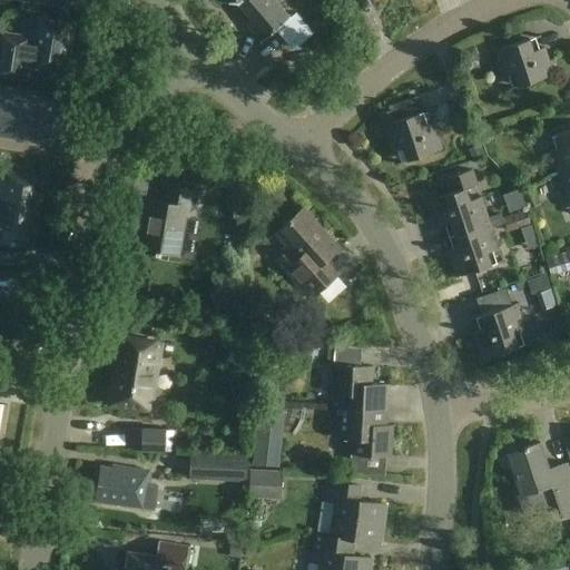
[(281,27),(291,17),(275,0),(216,0),(216,1),(237,3),(252,20),(246,25),(262,42),(281,27)]
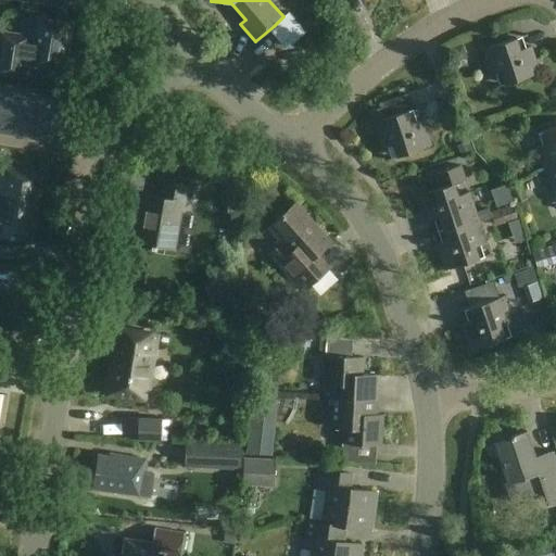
[(71,24),(24,16),(21,34),(1,32),(0,38),(0,73),(24,77),(26,63),(63,68),(71,24)]
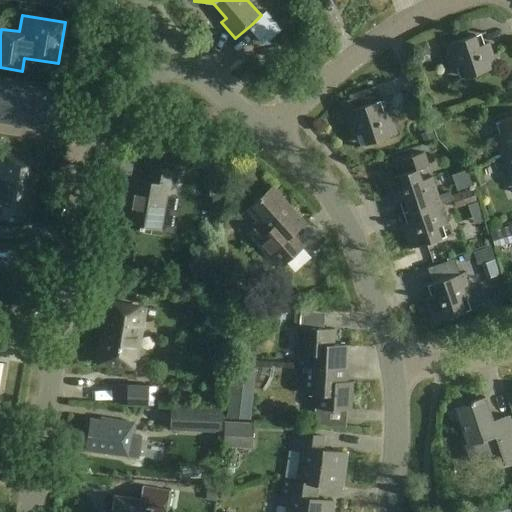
[(497,67),(486,32),(444,45),(456,81),(497,67)]
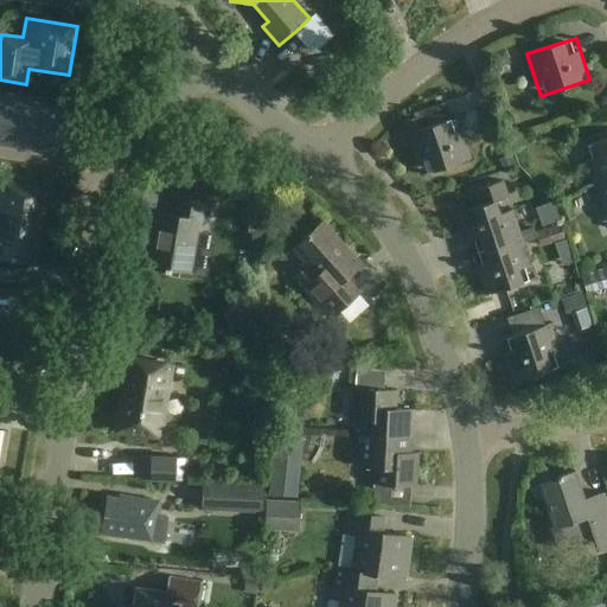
[(45,103),(0,96),(0,144),(57,153),(64,112),(44,108),(45,103)]
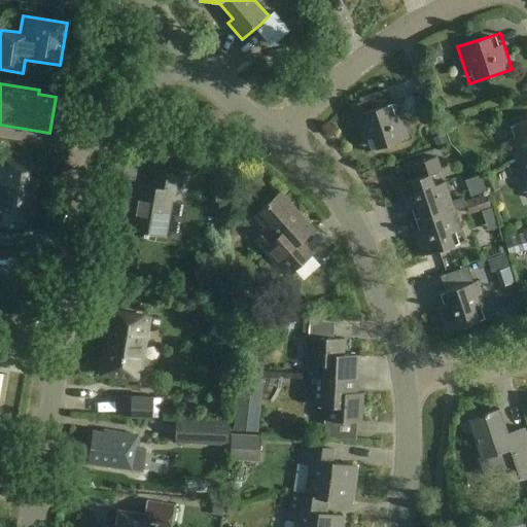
[(387,91),(387,90),(359,99),(360,102),(351,106),(366,151),(409,138),(397,101),(390,104),(386,91),(387,91)]
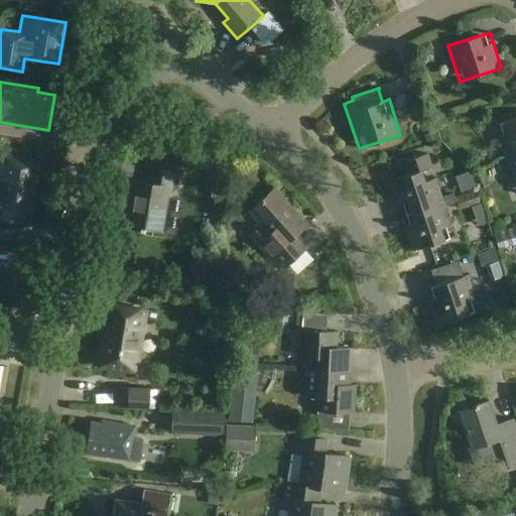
[(506,159),(515,156),(515,117),(495,125),(506,159)]
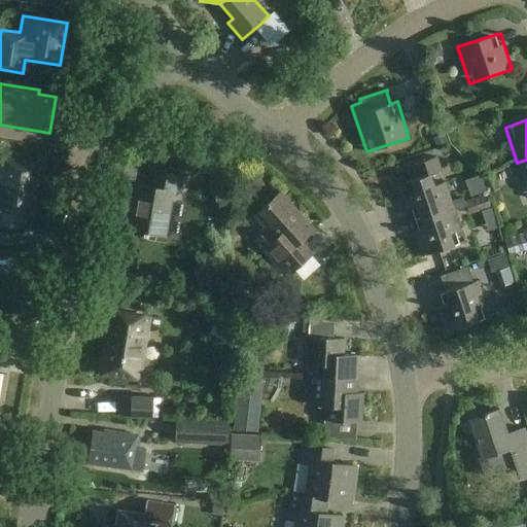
[(453,206),(465,202),(463,196),(451,200),(436,156),(412,165),(416,178),(398,184),(410,220),(453,206)]
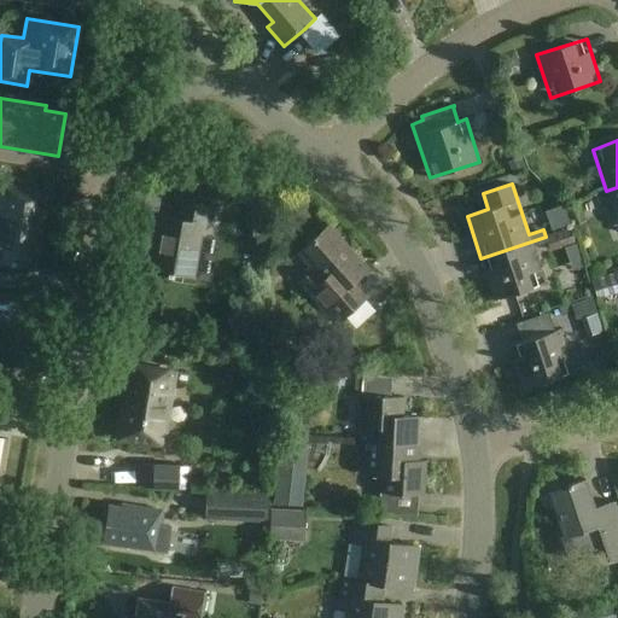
[(51,192),(5,185),(0,215),(0,261),(35,267),(44,207),(48,207),(51,192)]
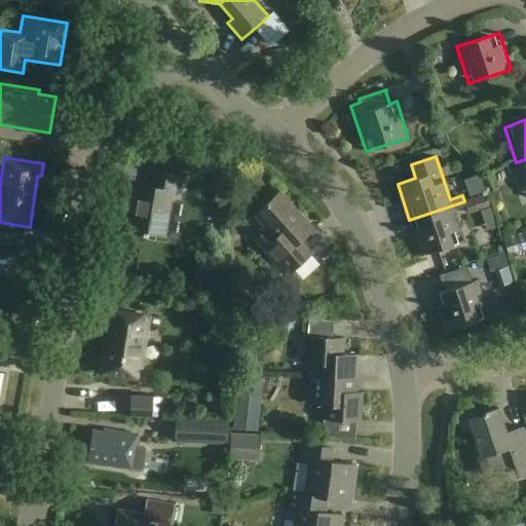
[(525,159),(516,162),(525,192),(525,159)]
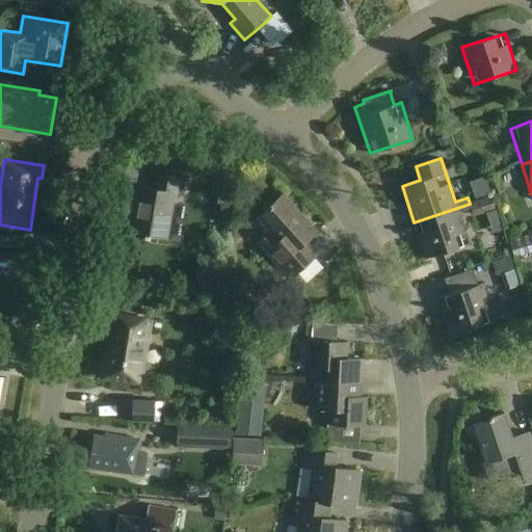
[(187,179),(156,174),(154,188),(137,186),(130,235),(166,241),(174,202),(183,203),(187,179)]
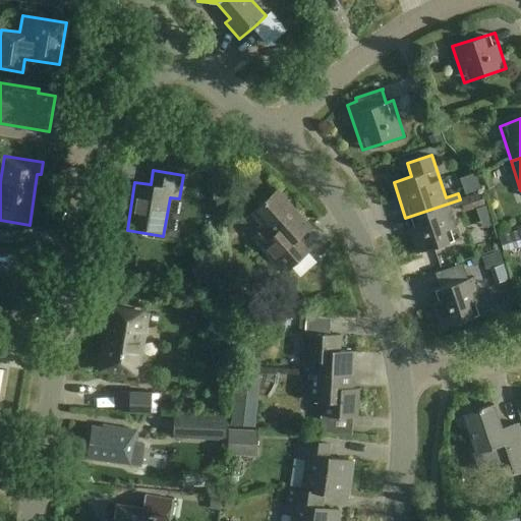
[(310,226),(278,189),(252,213),(273,236),(261,247),(283,273),(311,247),(300,235),(310,226)]
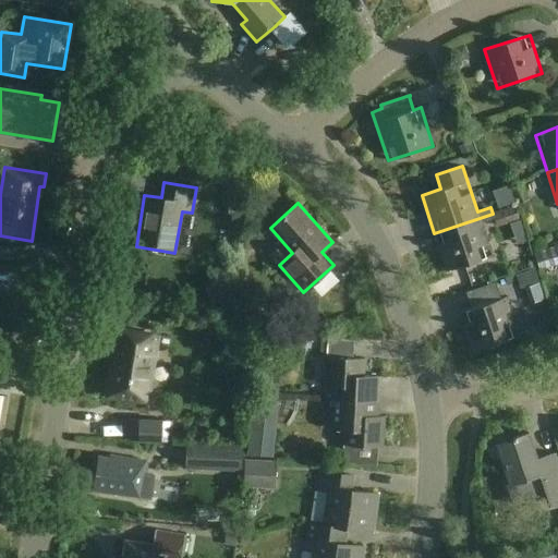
[(494,218),(493,214),(480,218),(434,233),(447,270),(493,255),(482,222),(494,218)]
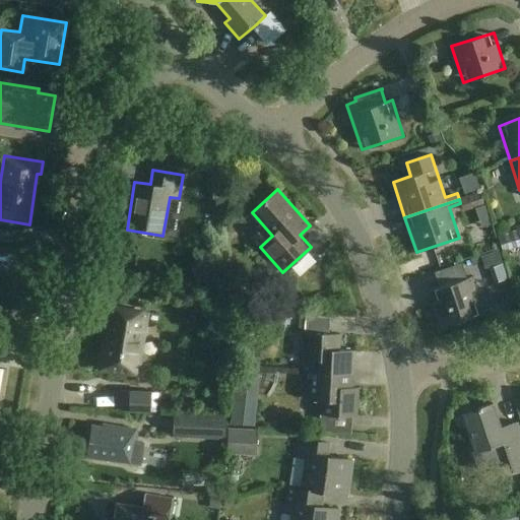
[(0,272),(0,307),(11,309),(16,276),(0,272)]
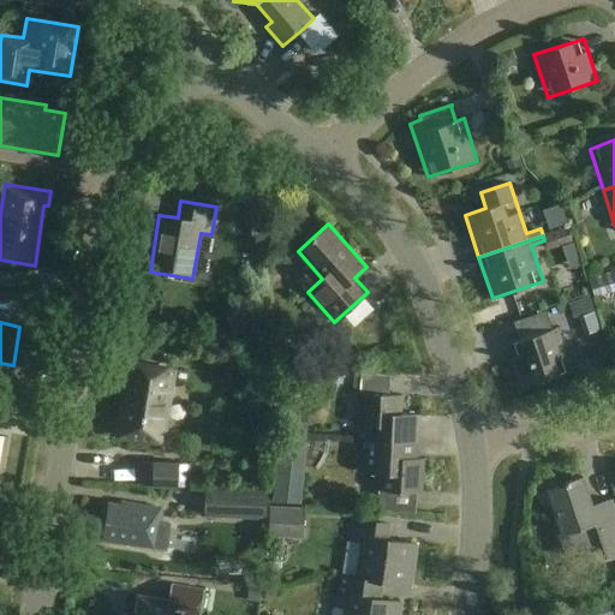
[(568,358),(557,327),(508,344),(521,387),(578,368),(573,356),(568,358)]
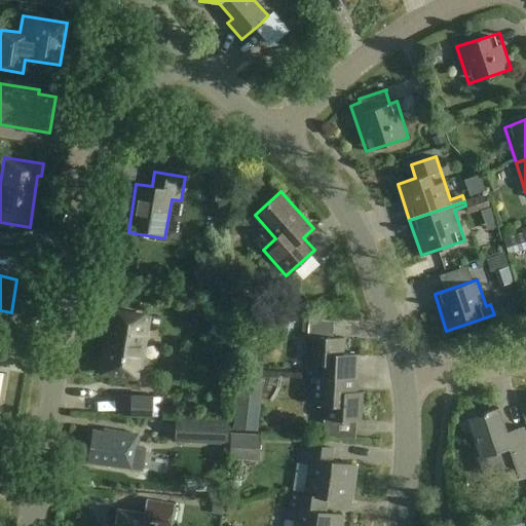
[(226,294),(211,291),(209,304),(223,307),(226,294)]
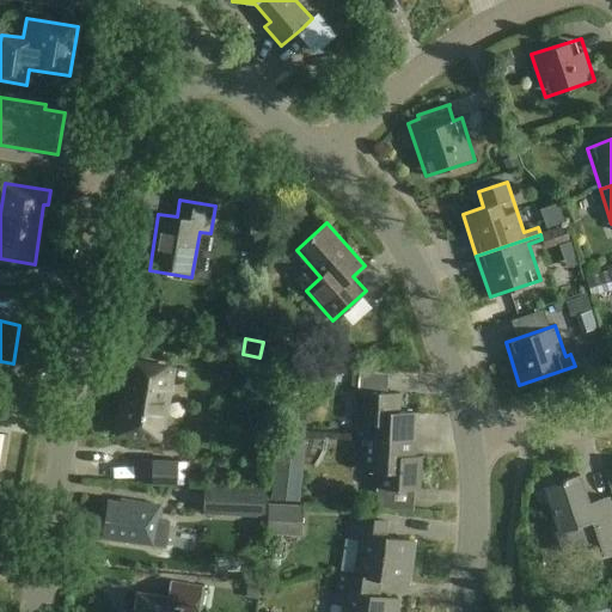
[(183,369),(133,361),(121,434),(167,440),(171,411),(165,410),(170,384),(181,385),(183,369)]
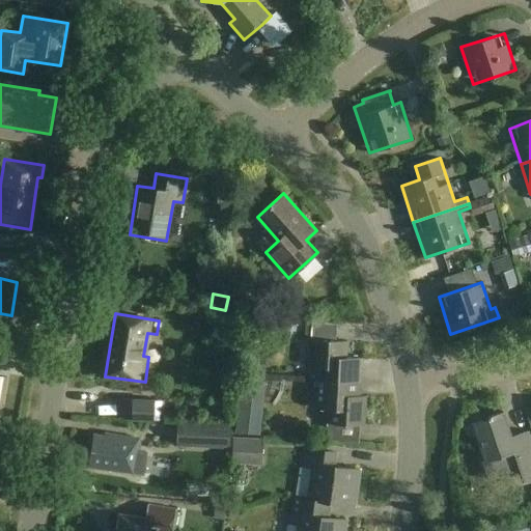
[(319,368),(319,380),(356,382),(358,358),(346,357),(347,341),(310,339),(309,367),(319,368)]
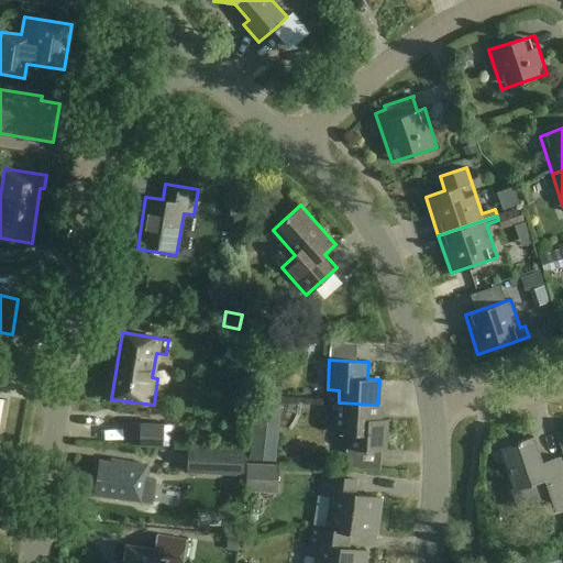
[(377,405),(339,403),(337,433),(348,433),(348,449),(386,451),(388,420),(377,419),(377,405)]
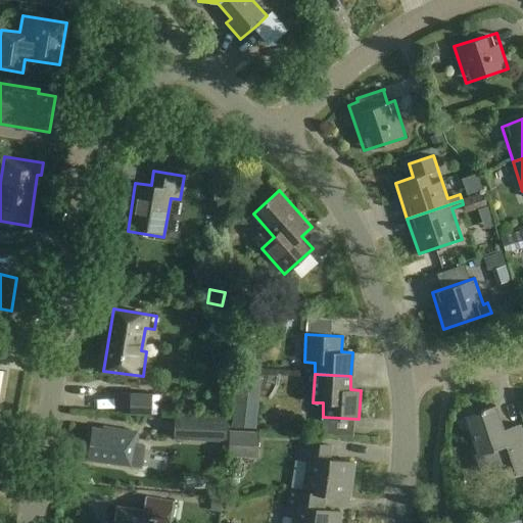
[(259,428),(270,383),(252,379),(242,424),(259,428)]
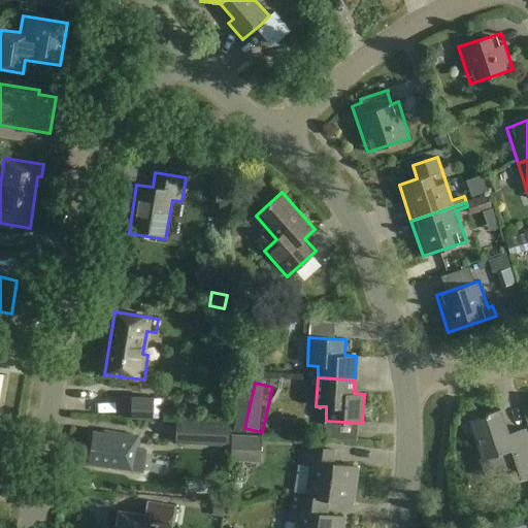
[(162,399),(124,398),(123,418),(161,420),(162,399)]
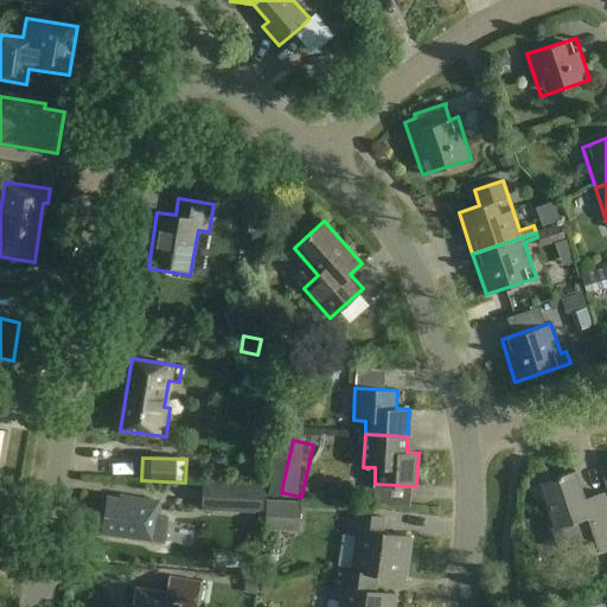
[(585,499),(575,471),(541,483),(556,528),(580,519),(582,528),(596,523),(605,547),(606,545),(606,499),(605,492),(585,499)]
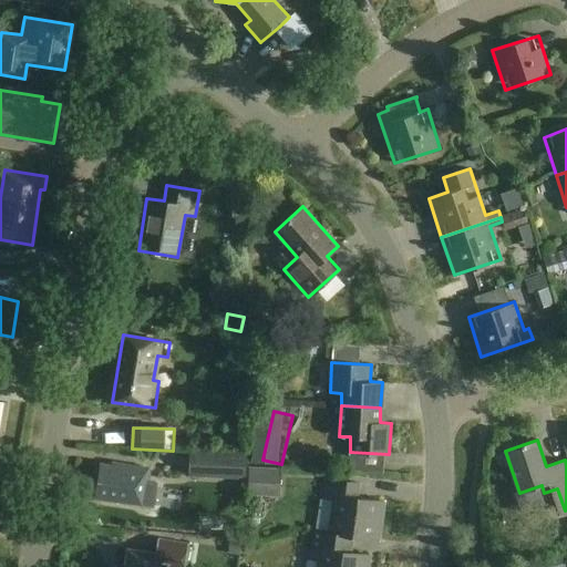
[(151,466),(114,461),(113,465),(101,463),(95,498),(153,506),(156,487),(147,486),(151,466)]
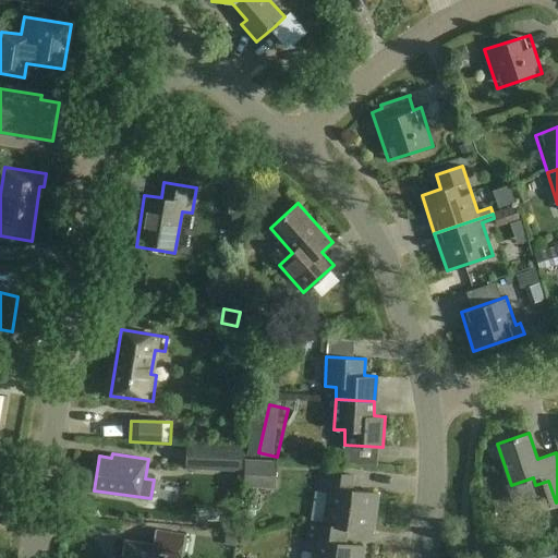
[(246,472),(246,459),(207,459),(206,471),(246,472)]
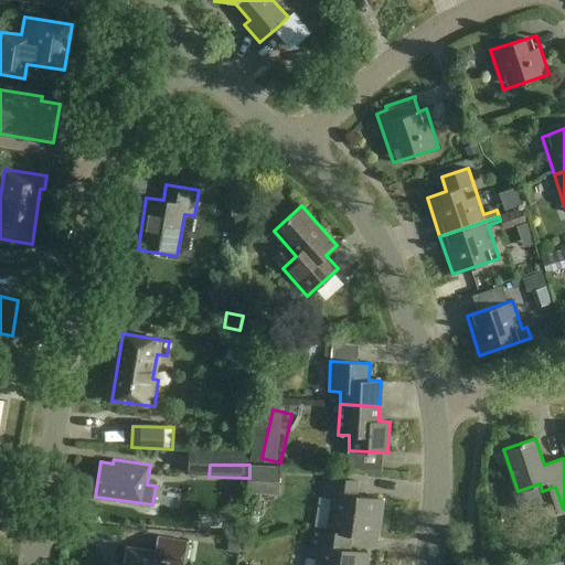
[(284,483),(283,468),(255,470),(256,486),(284,483)]
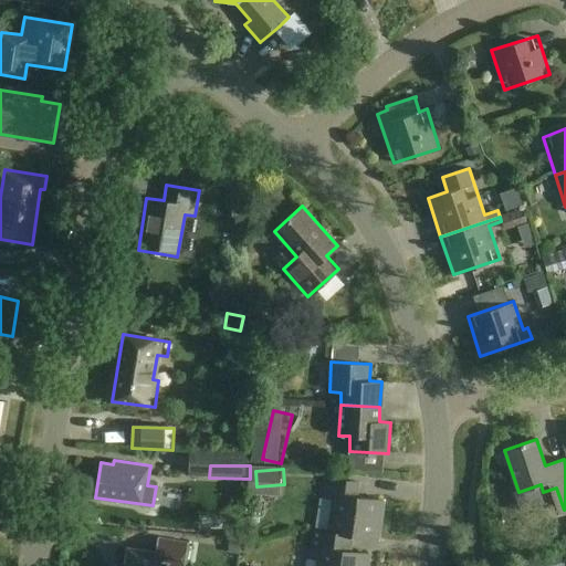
[(331,532),(352,535),(376,538),(381,501),(356,496),(358,482),(331,478),(327,496),(336,498),(331,532)]
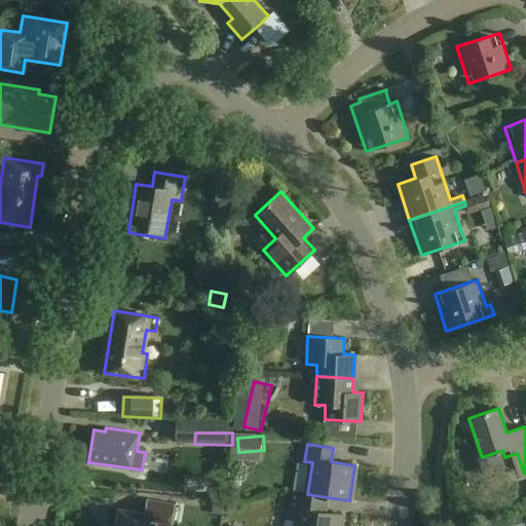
[(325,512),(327,497),(307,494),(294,492),(292,509),(299,510),(296,525),(339,525),(342,515),(325,512)]
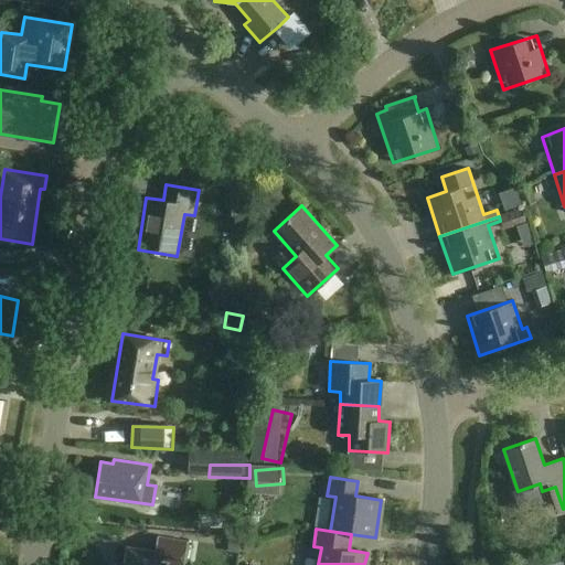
[(183,564),(188,541),(158,536),(156,551),(126,546),(123,564),(183,564)]
